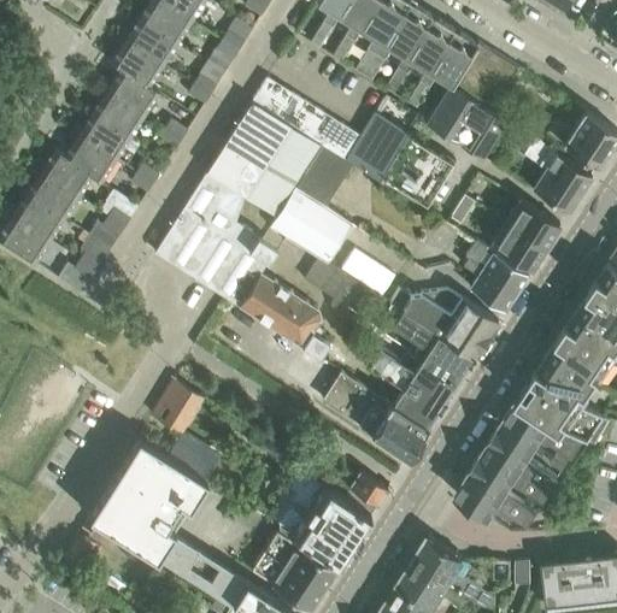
[(146,0),(148,1),(137,18),(176,42),(189,21),(158,0),(146,0)]
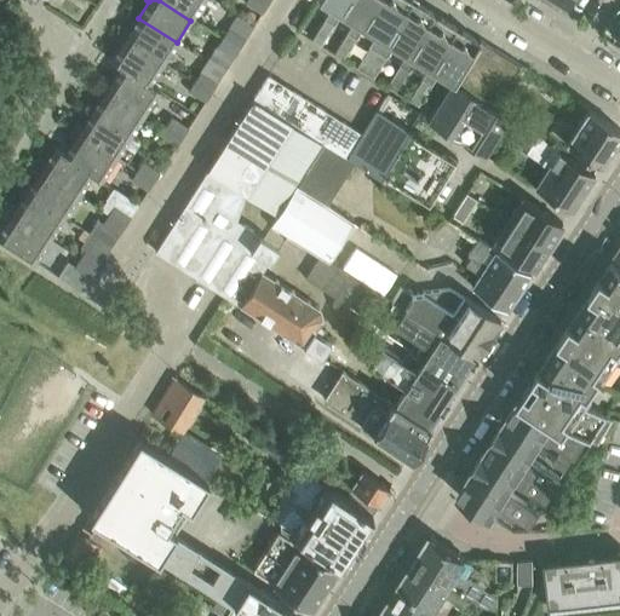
[(159,0),(190,21),(204,0),(159,0)]
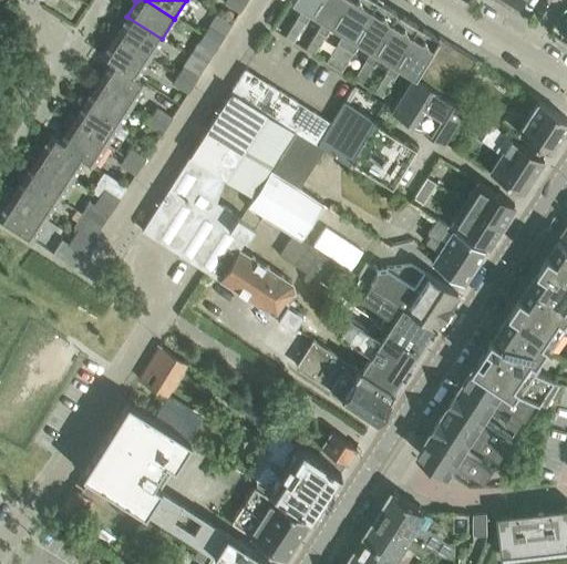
[(226,0),(224,4),(239,14),(245,6),(235,0),(226,0)]
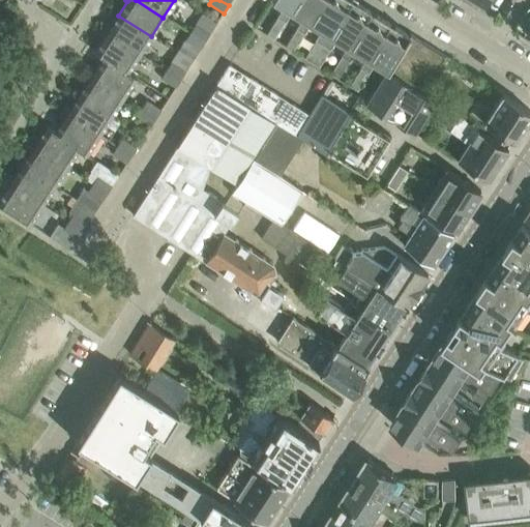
[(277,19),(266,36),(273,40),(291,12),(298,0),(270,0),(271,0),(284,7),(276,19),(277,19)]
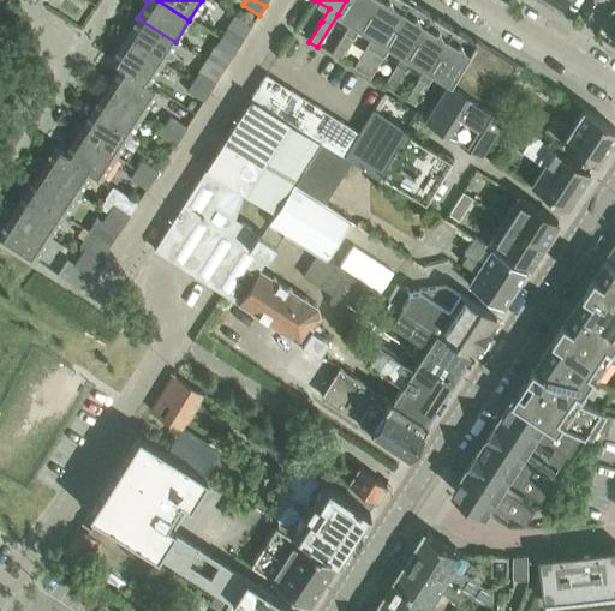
[(352,23),(330,55),(339,61),(359,28),(376,0),(346,0),(338,15),(352,23)]
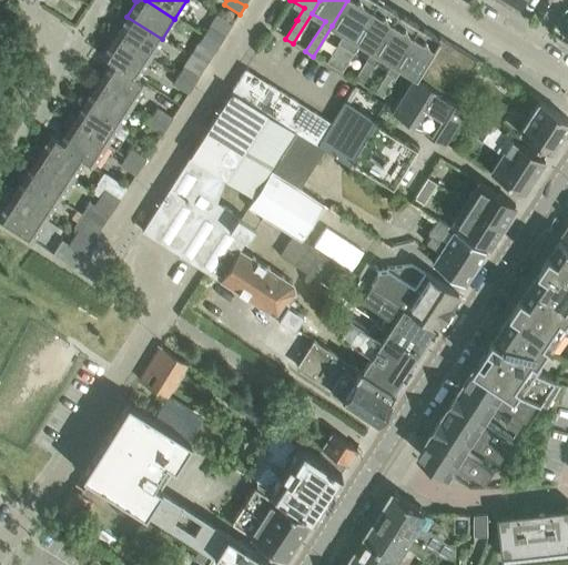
[(345,33),(326,64),(334,69),(376,1),(375,0),(374,0),(347,0),(332,26),(345,33)]
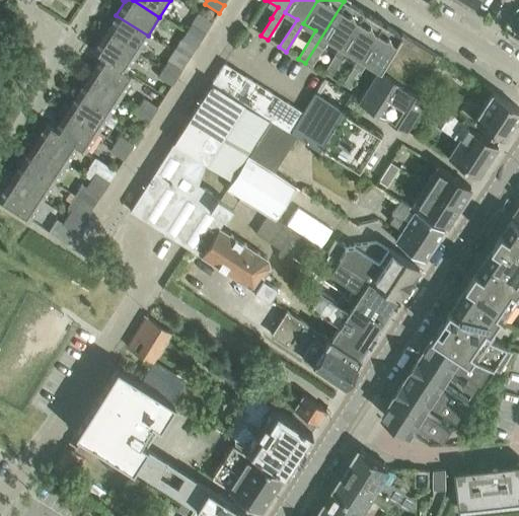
[(455,0),(454,2),(467,10),(470,5),(475,8),(480,0),(455,0)]
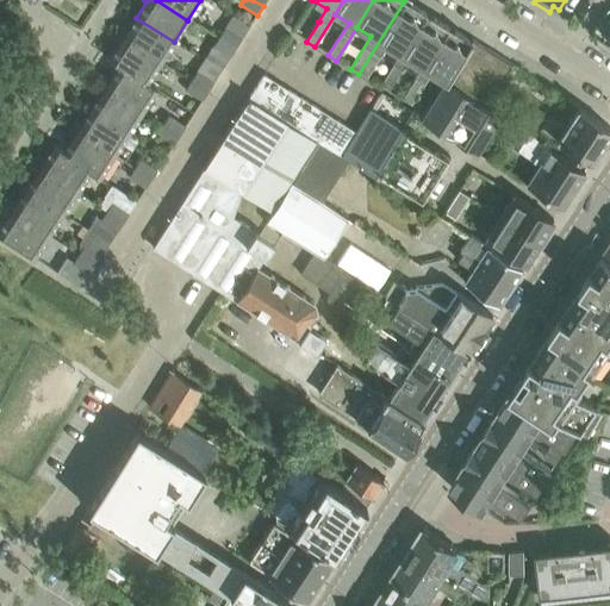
[(404,1),(359,74),(367,79),(386,45),(400,55),(425,14),(410,5),(404,1)]
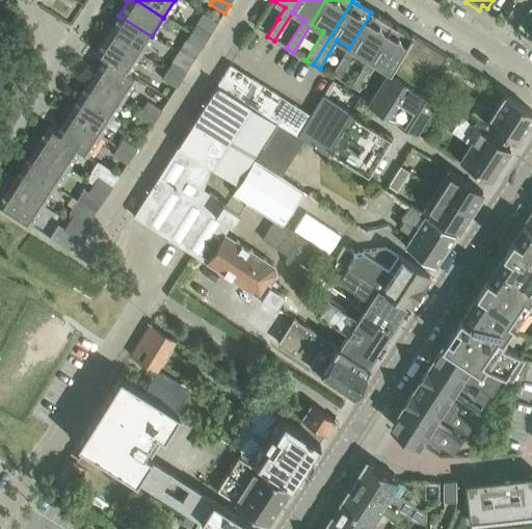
[(349,48),(331,76),(339,80),(355,52),(368,59),(390,24),(376,16),(371,12),(349,48)]
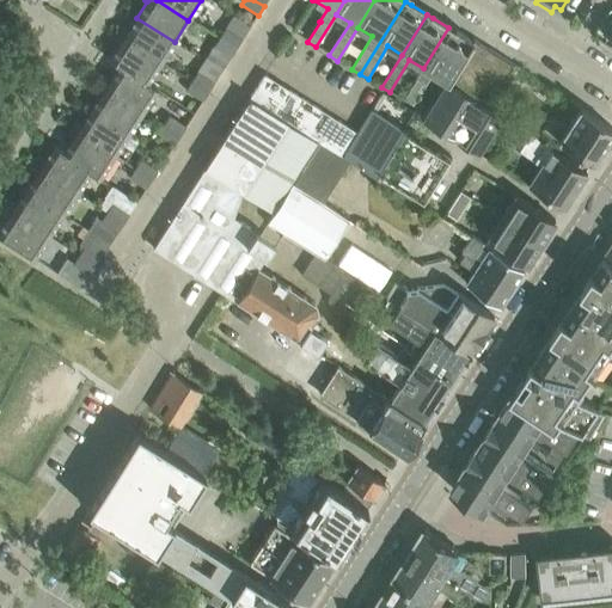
[(123,30),(118,37),(160,63),(175,42),(136,18),(127,32),(123,30)]
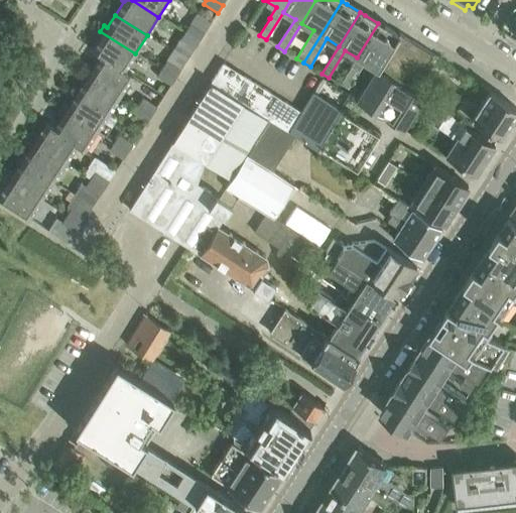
[(357,57),(340,86),(347,90),(364,61),(377,70),(397,35),(384,27),(379,24),(378,23),(357,57)]
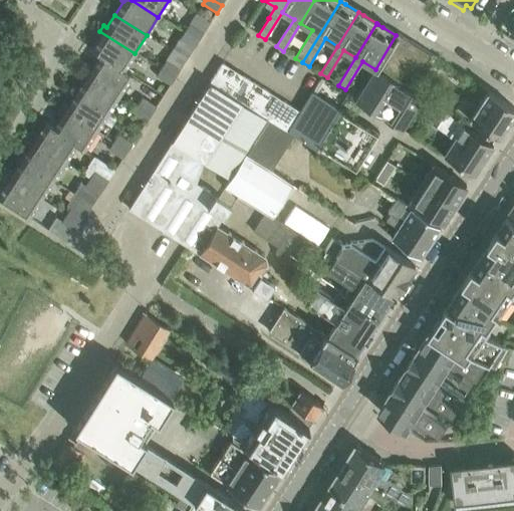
[(190,24),(184,33),(198,42),(204,33),(190,24)]
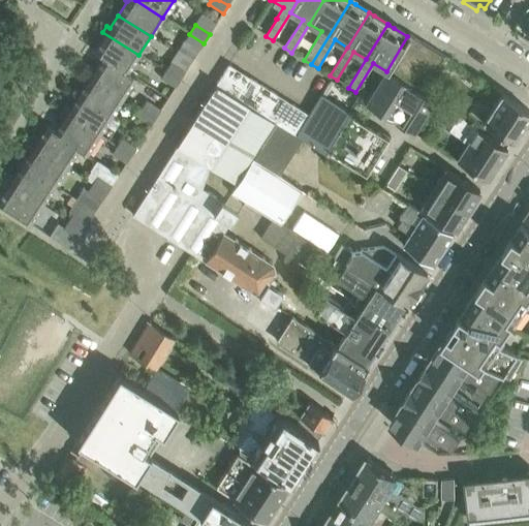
[(103,38),(94,53),(102,59),(102,58),(127,73),(127,72),(138,55),(102,32),(99,36),(103,38)]
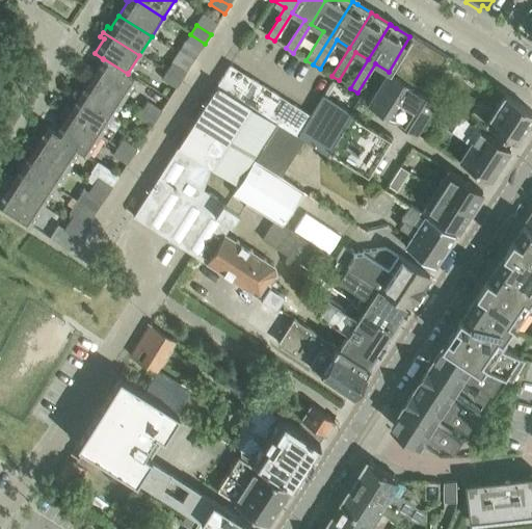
[(190,34),(184,45),(198,54),(205,44),(190,34)]
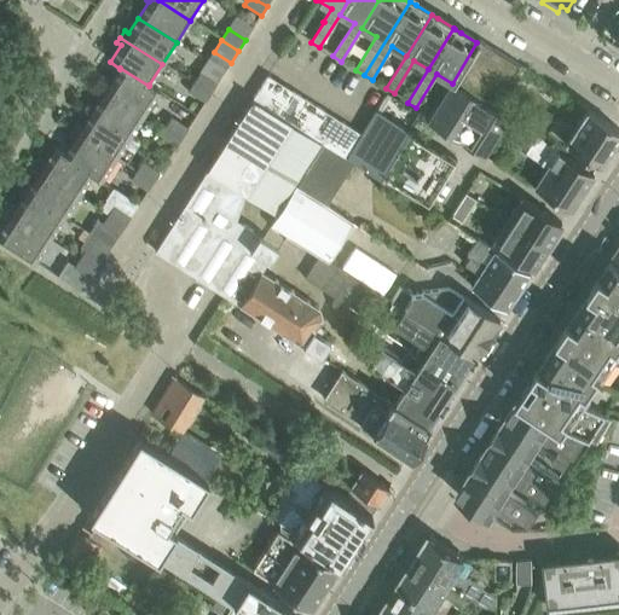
[(452,83),(479,102),(492,110),(504,91),(520,68),(498,54),(479,41),(452,83)]
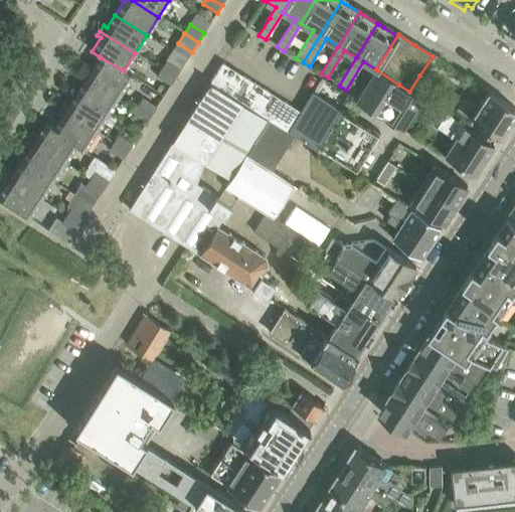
[(88,67),(84,72),(120,95),(132,75),(124,70),(124,71),(100,56),(100,57),(91,69),(88,67)]
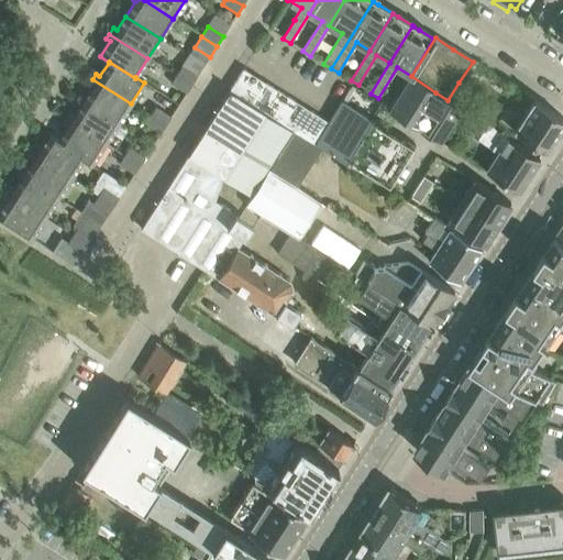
[(181,66),(175,77),(191,87),(198,76),(181,66)]
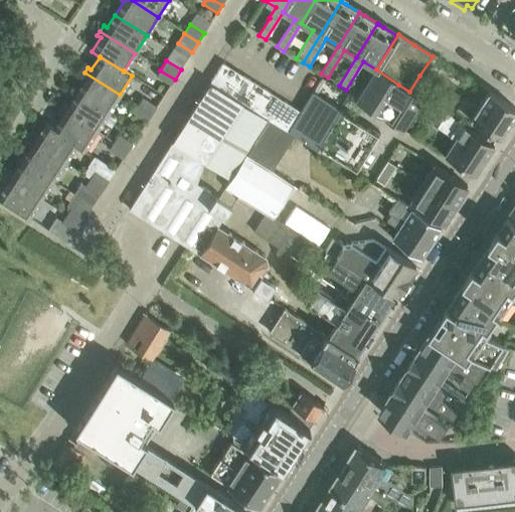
[(215,74),(236,88),(242,76),(222,64),(215,74)]
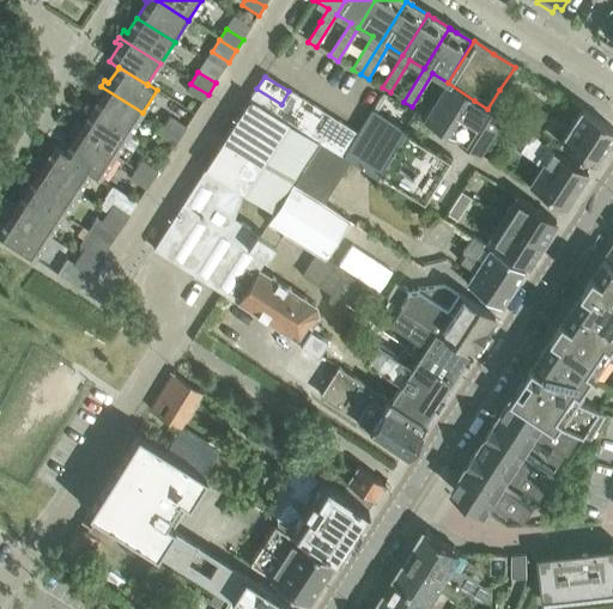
[(428,115),(424,121),(478,157),(495,129),(502,117),(487,109),(474,101),(448,83),(428,115)]
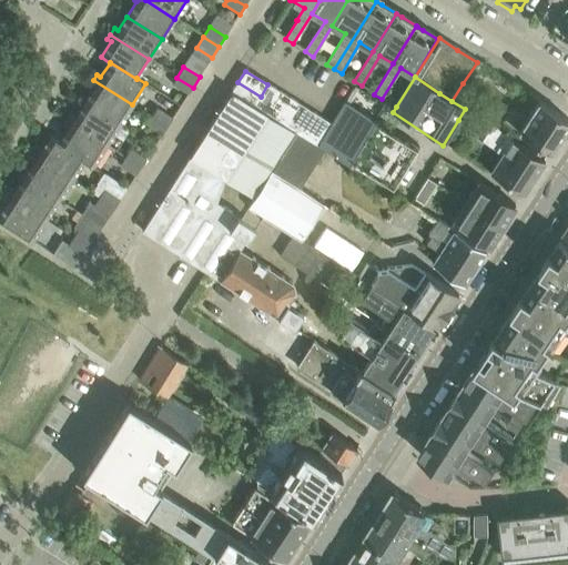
[(172,84),(188,94),(193,88),(176,78),(172,84)]
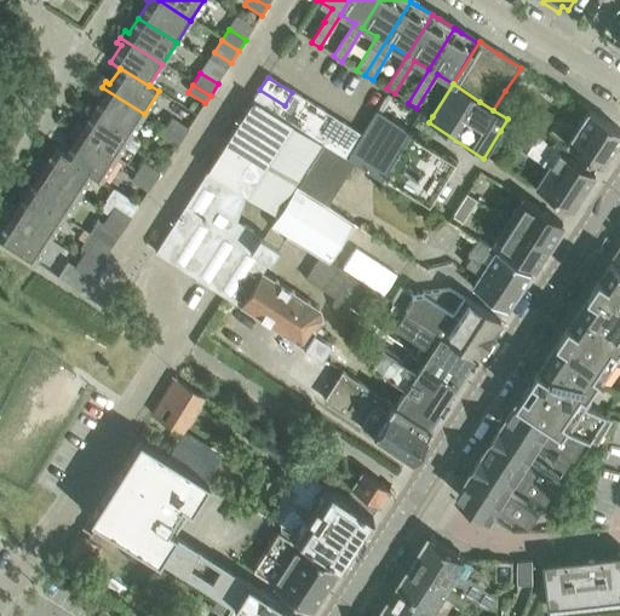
[(144,114),(102,87),(98,95),(102,97),(92,111),(130,136),(144,114)]
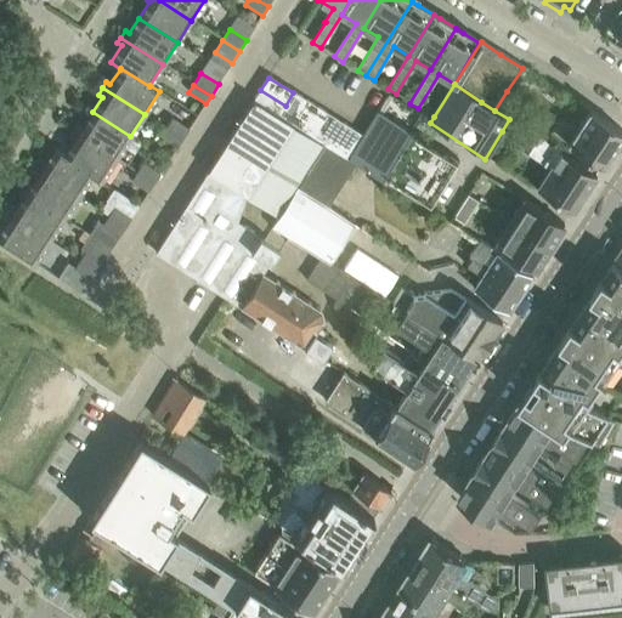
[(260,90),(252,103),(277,119),(286,106),(260,90)]
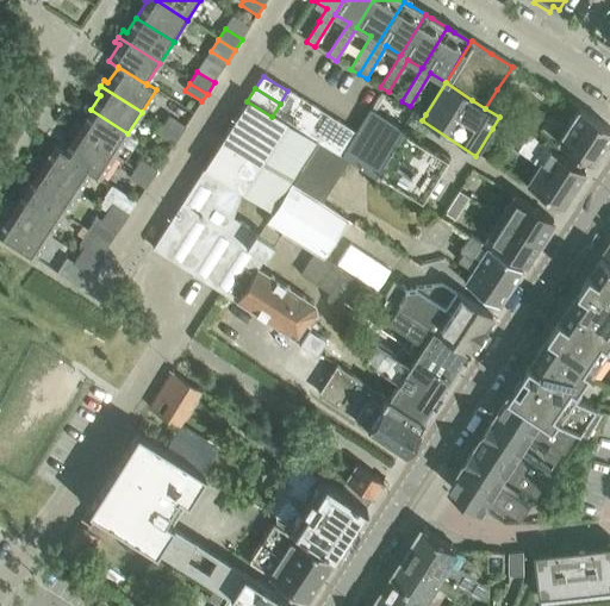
[(287,91),(280,104),(272,117),(282,124),(299,98),(287,91)]
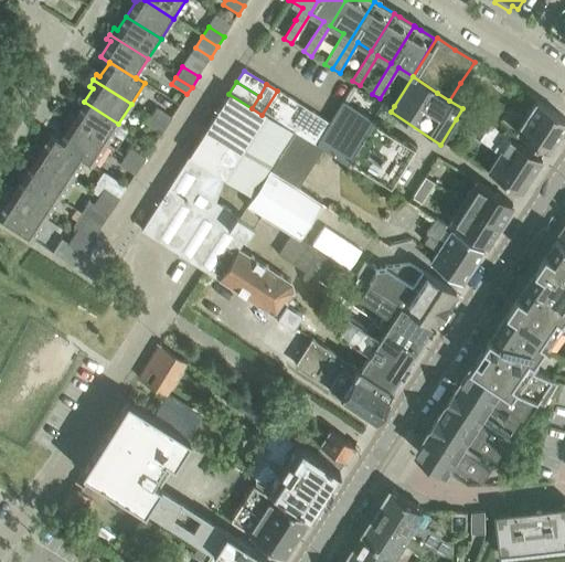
[(287,97),(277,91),(262,115),(264,116),(273,120),(287,97)]
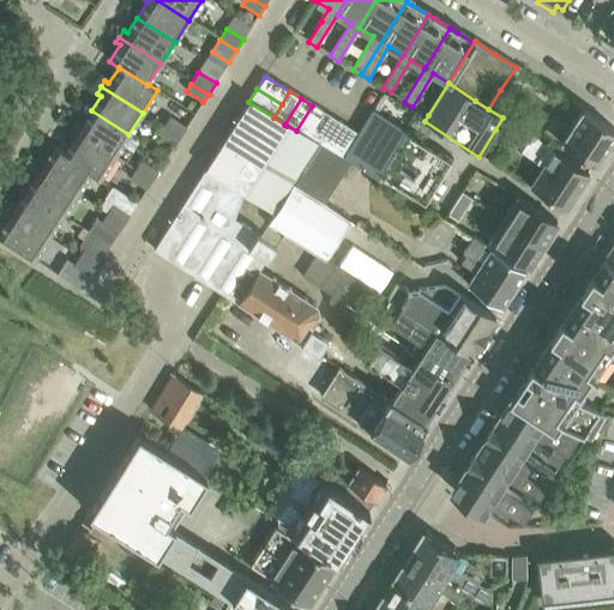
[(248,102),(204,171),(241,197),(244,191),(269,153),(287,126),(284,125),(274,118),(248,102)]
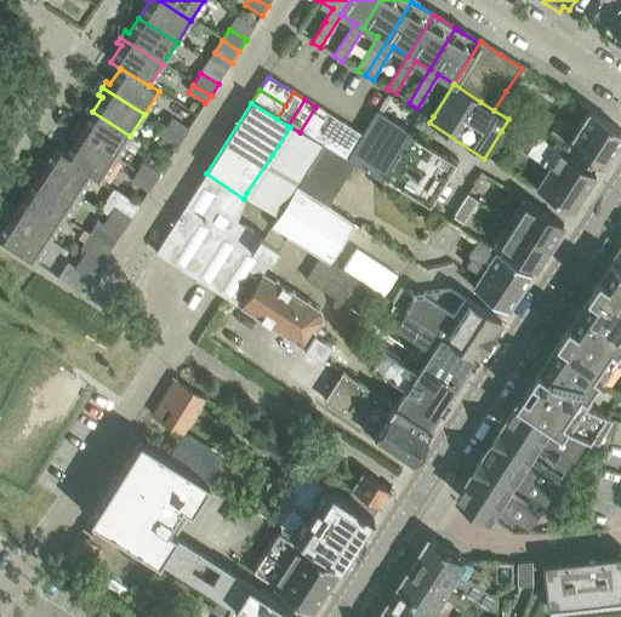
[(328,114),(315,107),(300,132),(311,140),(328,114)]
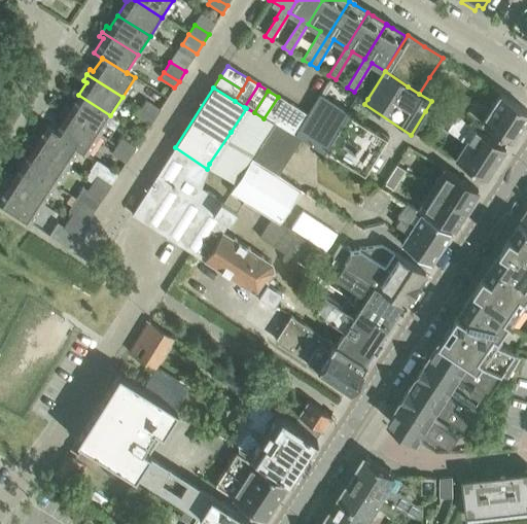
[(110,115),(78,95),(69,109),(66,107),(63,111),(99,134),(110,115)]
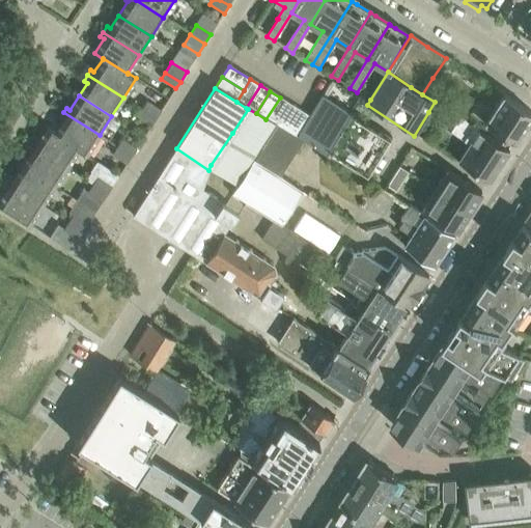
[(530,116),(530,112),(529,112),(503,95),(494,111),(480,102),(472,114),(514,142),(530,116)]
